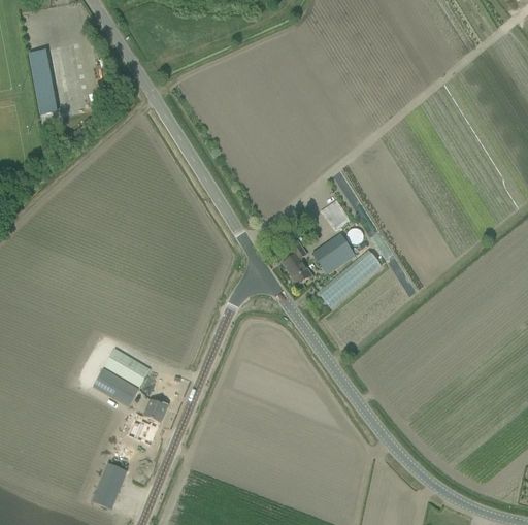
[(46,48),(28,52),(31,67),(35,90),(39,113),(41,112),(57,110),(46,48)]
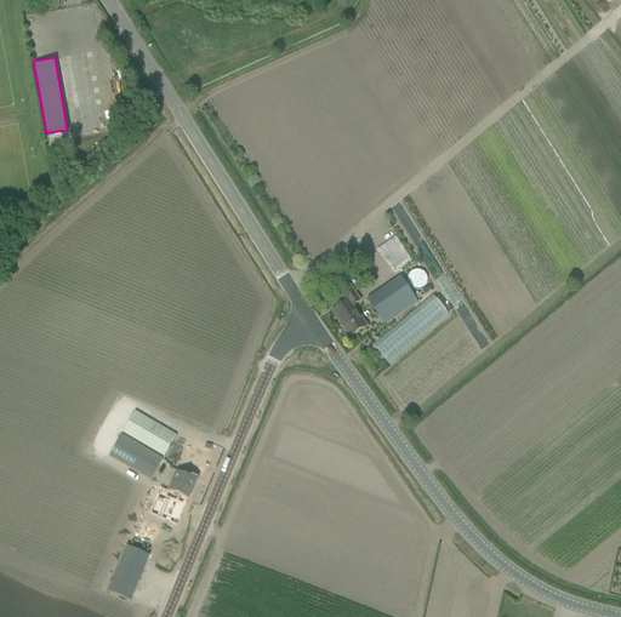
[(370,295),(368,296),(379,312),(387,307),(393,315),(419,300),(402,274),(370,295)]
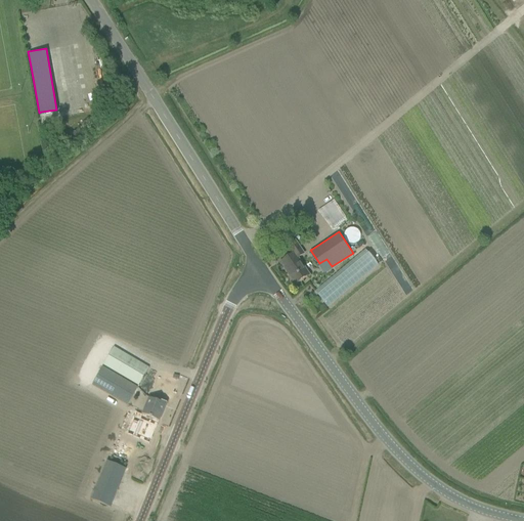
[(297,256),(304,252),(296,239),(288,244),(294,252),(280,260),(288,272),(295,281),(303,275),(308,272),(302,263),(297,256)]
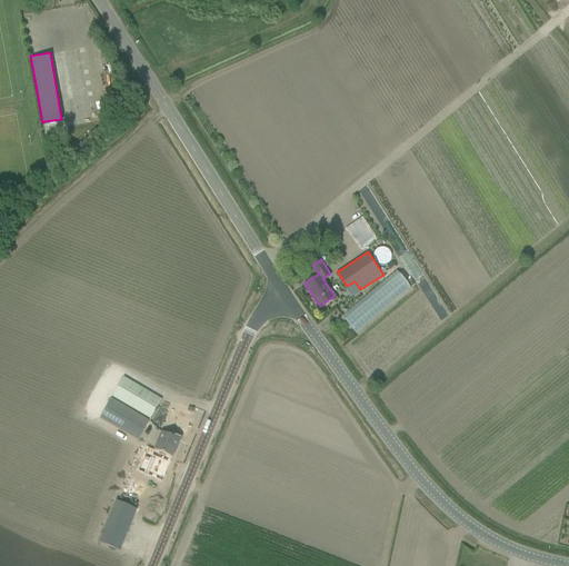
[(162,397),(123,374),(111,394),(150,416),(162,397)]
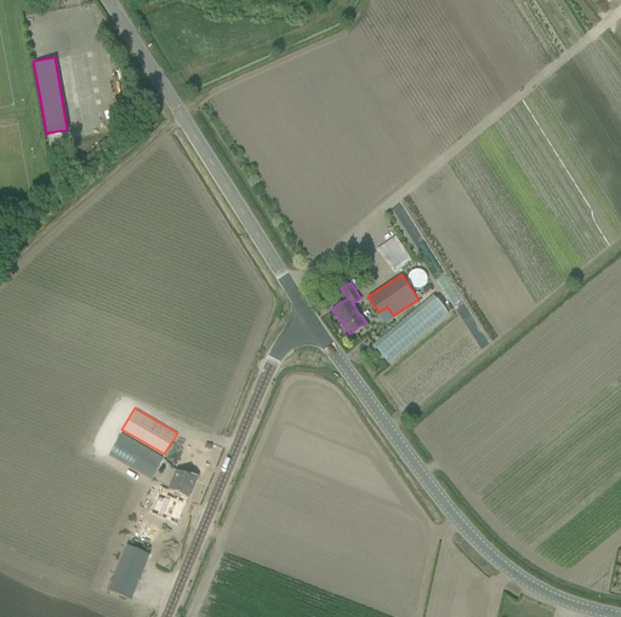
[(163,456),(121,432),(108,453),(151,478),(163,456)]
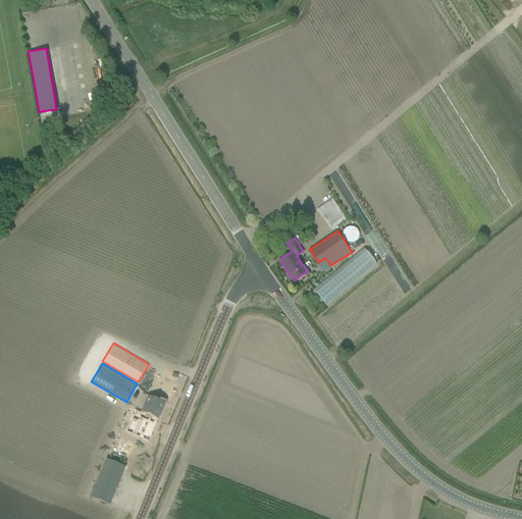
[(178,372),(168,370),(164,369),(163,375),(154,373),(150,388),(156,391),(155,397),(148,394),(142,410),(158,417),(166,399),(172,400),(178,372)]
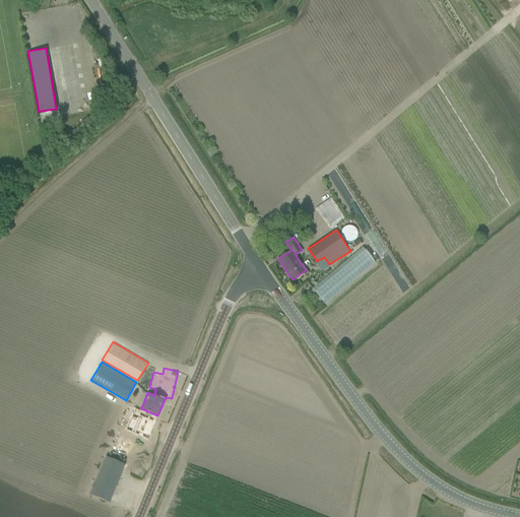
[(138,452),(147,454),(148,448),(139,446),(138,452)]
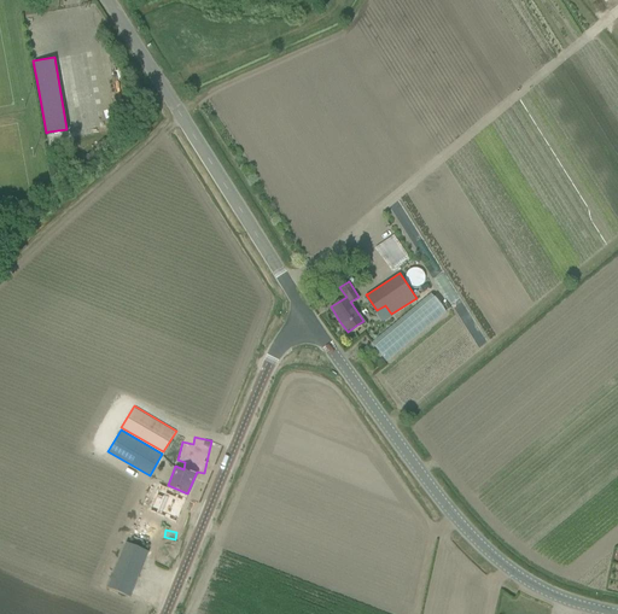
[(126,542),(108,586),(129,595),(147,550),(126,542)]
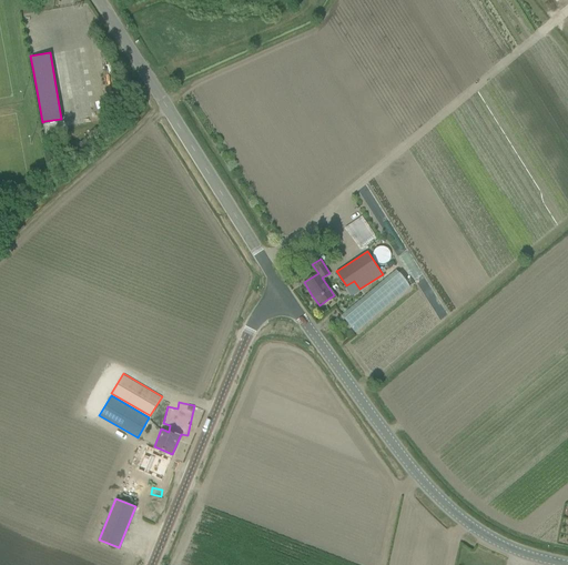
[(99,511),(93,524),(99,526),(104,514),(99,511)]
